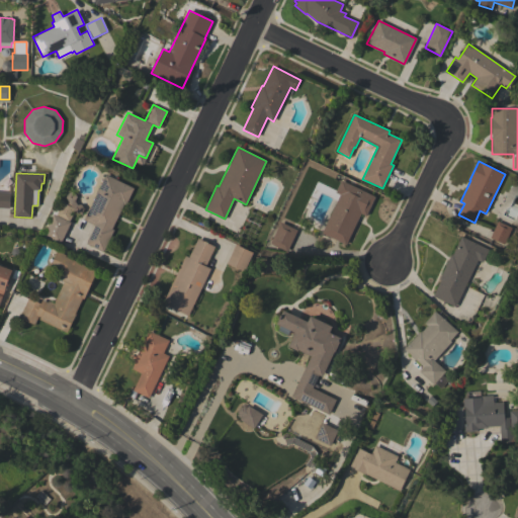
[(97,193),(96,193),(98,188),(99,189),(106,174),(134,188),(126,204),(124,203),(112,229),(114,230),(103,252),(86,243),(95,225),(84,220),(97,193)]
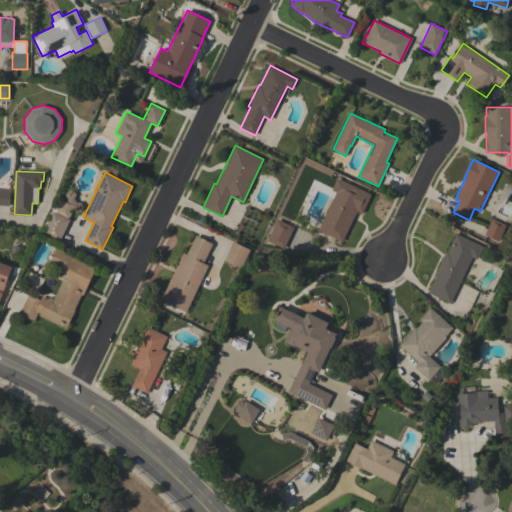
[(336,192),(331,190),(337,178),(371,194),(362,213),(357,211),(342,242),(318,230),(336,192)]
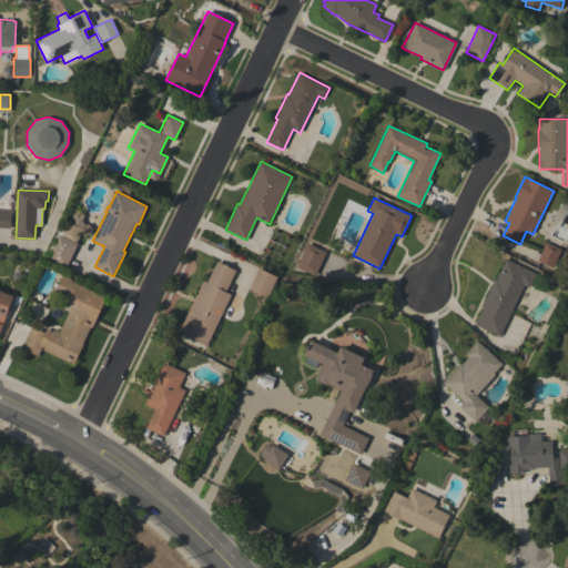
[(0,227),(0,210),(11,211),(11,229),(0,227)]
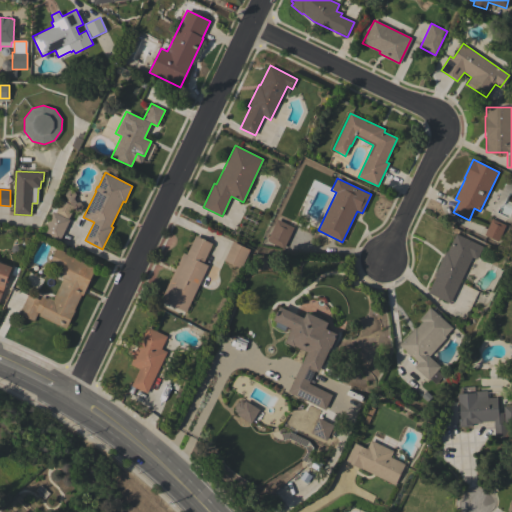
[(68,217),(67,218),(55,212),(61,201),(61,202),(62,200),(66,202),(66,200),(66,198),(64,195),(67,190),(72,189),(76,194),(73,198),(73,199),(76,202),(79,202),(82,206),(80,211),(75,211),(73,208),(68,217)]
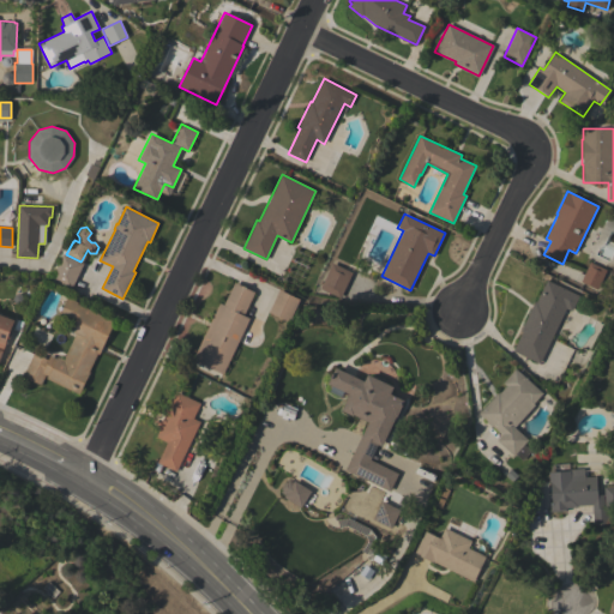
[(64,254),(84,264),(71,290),(52,281),(64,254)]
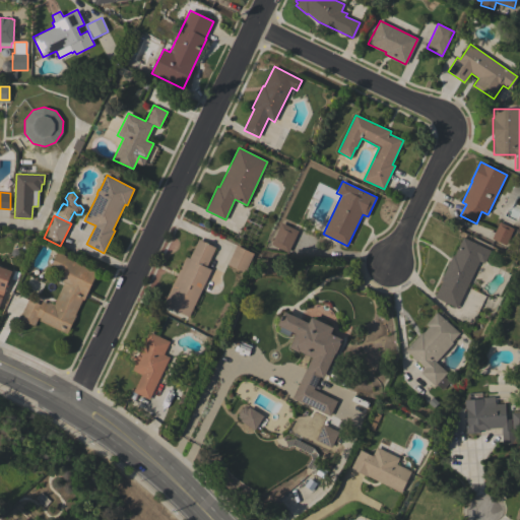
[(500,221),(514,228),(507,245),(492,238),(500,221)]
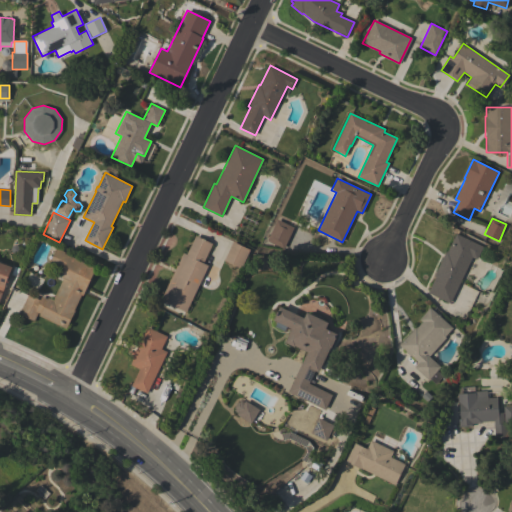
[(284,248),(267,241),(277,219),(294,227),(284,248)]
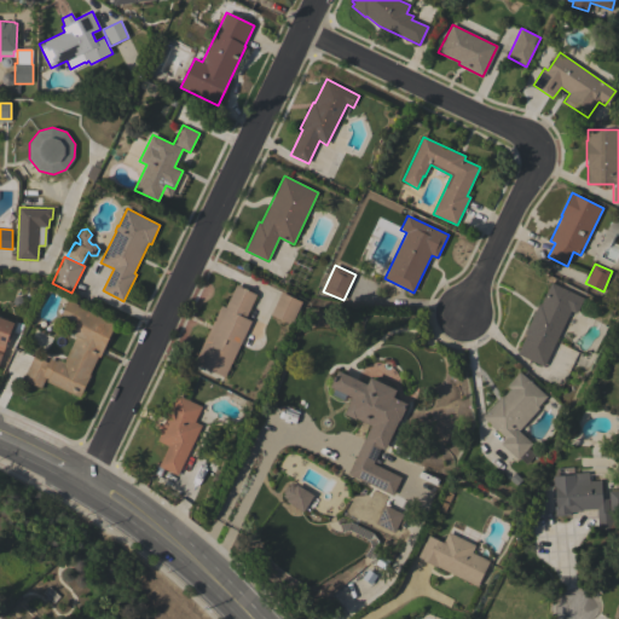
[(544,366),(518,353),(526,335),(525,334),(539,304),(542,304),(551,283),(584,299),(577,313),(571,311),(544,366)]
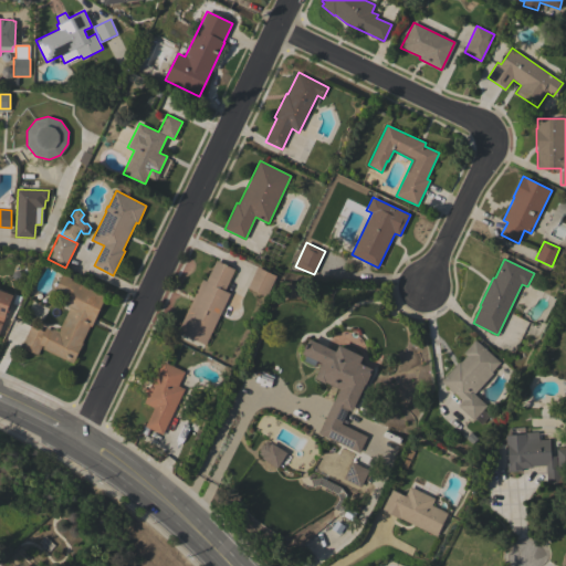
[(206,345),(178,332),(202,280),(207,281),(217,260),(236,269),(224,291),(230,293),(206,345)]
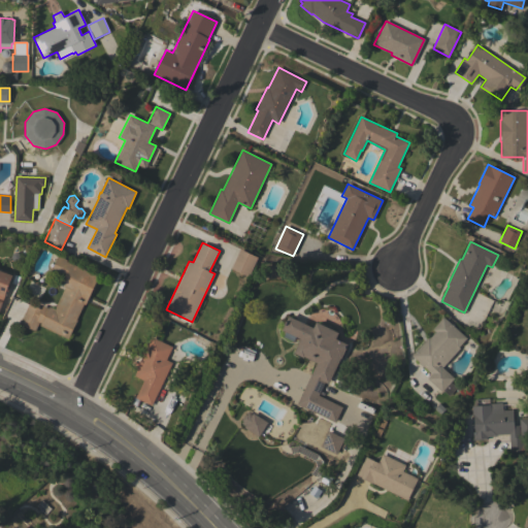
[(240,249),(258,257),(249,276),(231,268),(240,249)]
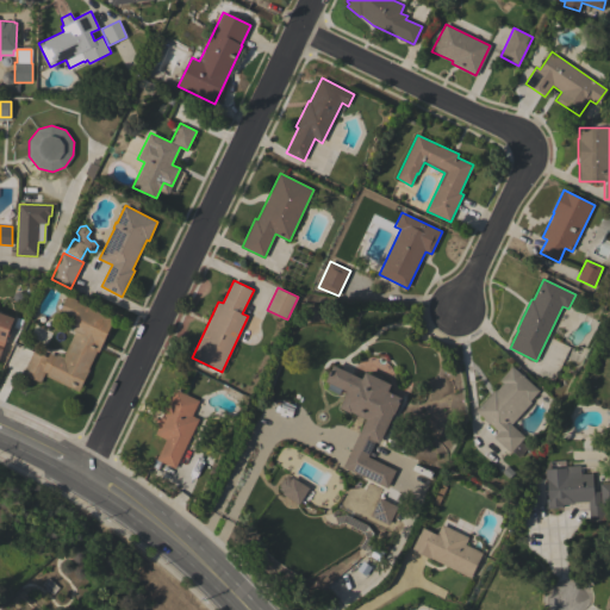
[(99,353),(97,352),(88,369),(89,369),(79,392),(47,377),(48,373),(45,372),(41,383),(23,374),(33,352),(48,358),(50,353),(56,356),(57,354),(63,358),(75,331),(70,329),(74,319),(60,312),(67,296),(78,300),(78,302),(114,319),(99,353)]
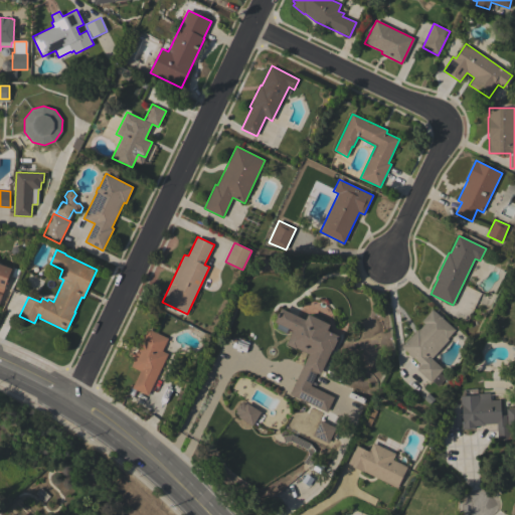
[(0,264),(12,269),(8,278),(9,280),(8,285),(6,285),(0,302),(0,264)]
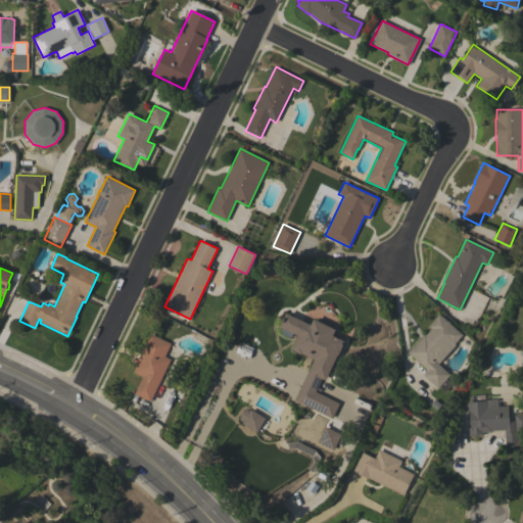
[(313,319),(335,329),(332,335),(344,341),(337,354),(324,380),(321,378),(315,390),(340,403),(333,420),(293,400),(314,360),(300,353),(299,354),(290,349),(296,336),(278,327),(285,313),(310,325),(313,319)]
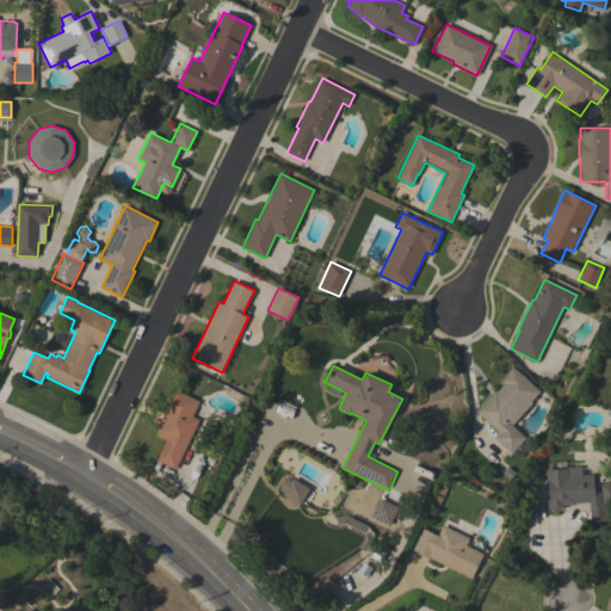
[(512,425),(525,437),(511,454),(494,438),(499,432),(476,412),(495,390),(498,392),(504,384),(500,381),(513,366),(539,392),(531,401),(532,402),(512,425)]
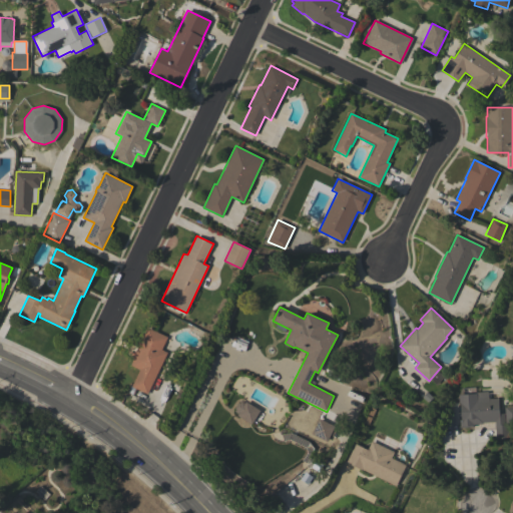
[(147,394),(131,386),(139,370),(130,365),(136,354),(135,353),(147,328),(167,337),(161,350),(167,353),(147,394)]
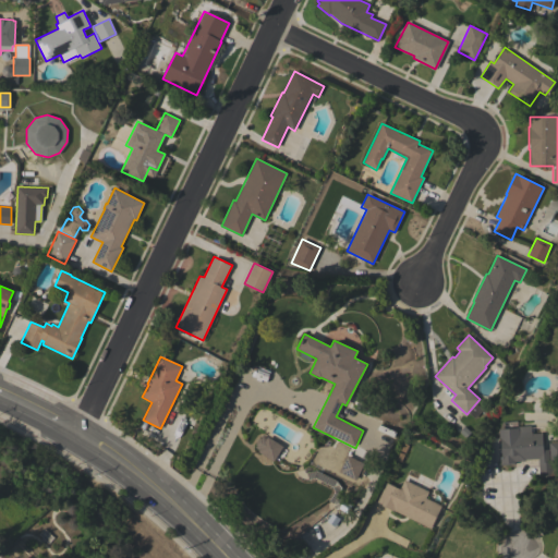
[(517,421),(518,426),(531,426),(531,434),(543,433),(544,450),(548,449),(549,461),(556,461),(557,476),(540,477),(538,458),(525,459),(525,461),(516,461),(516,464),(501,465),(500,458),(501,458),(500,438),(499,438),(498,429),(500,429),(501,422),(517,421)]
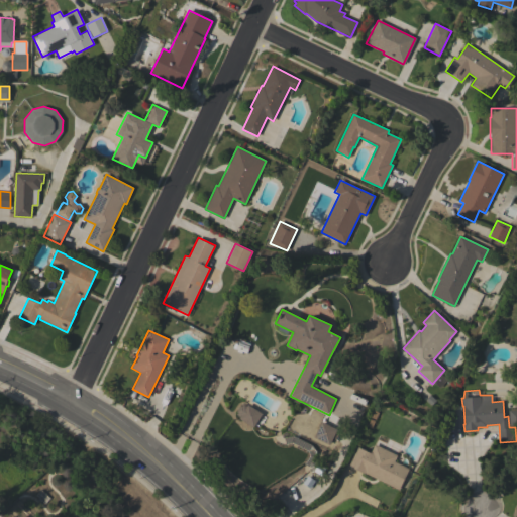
[(262,413),(252,427),(238,418),(239,416),(235,414),(236,412),(235,412),(239,406),(240,406),(242,404),(245,406),(246,404),(262,413)]
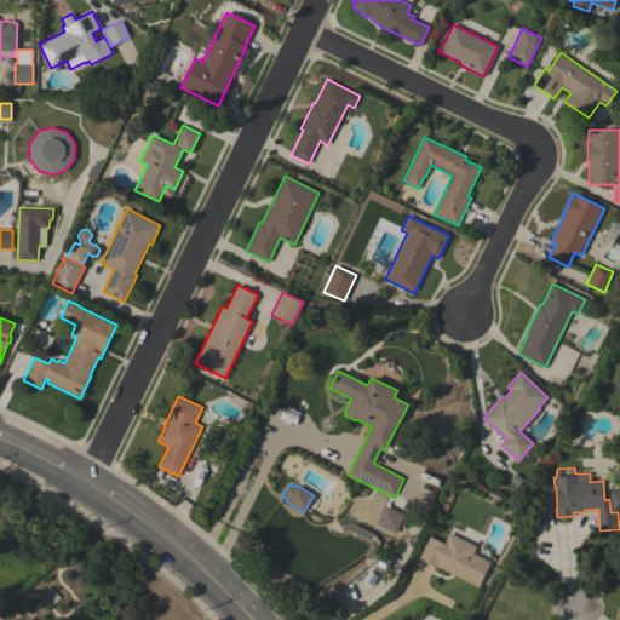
[(403,515),(395,533),(375,524),(385,505),(403,515)]
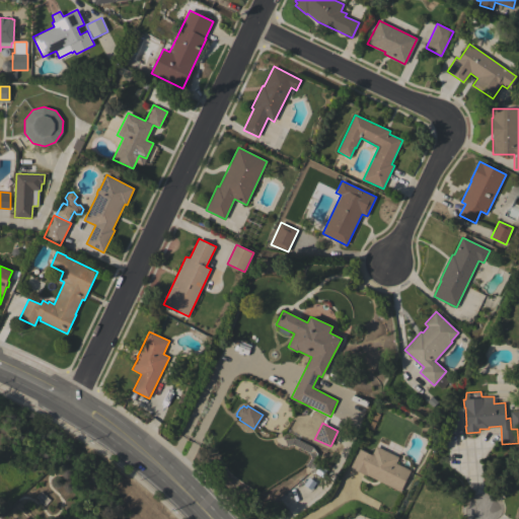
[(366,474),(366,475),(350,467),(359,449),(372,455),(376,446),(398,457),(395,463),(411,470),(400,492),(366,474)]
